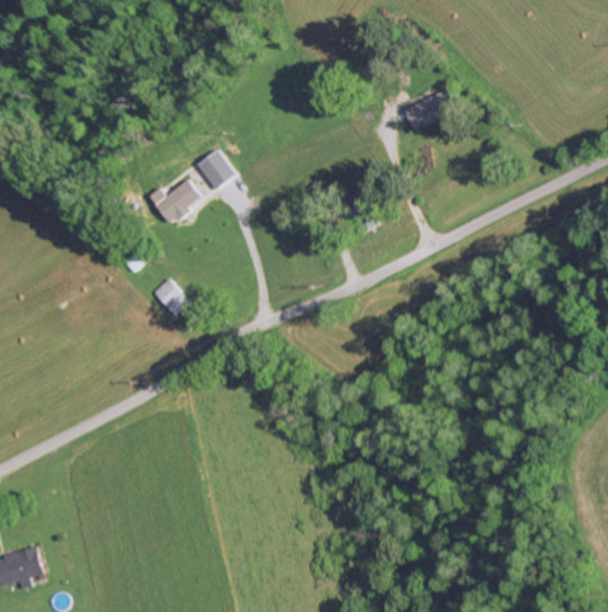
[(404,105),(411,126),(457,111),(449,88),(404,105)]
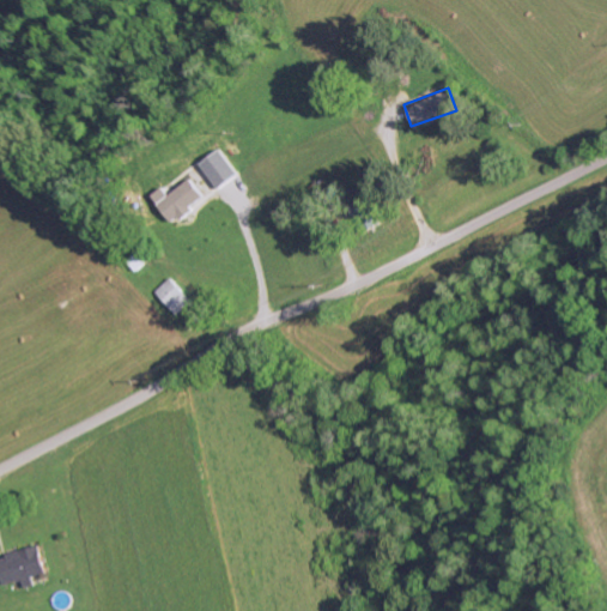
[(194,161),(212,186),(232,173),(214,146),(194,161)]
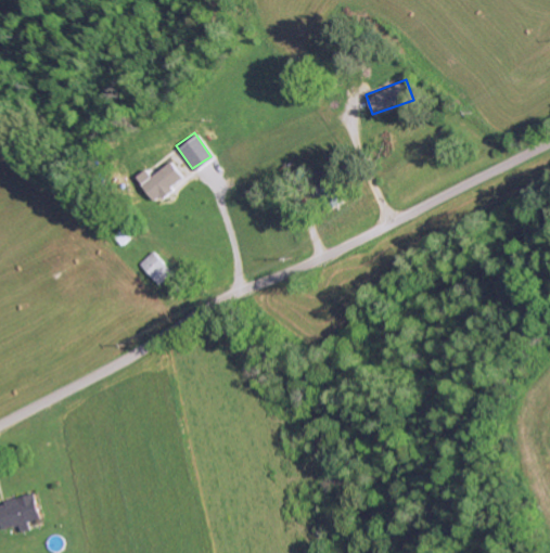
[(151,200),(180,177),(167,159),(148,175),(142,167),(131,175),(151,200)]
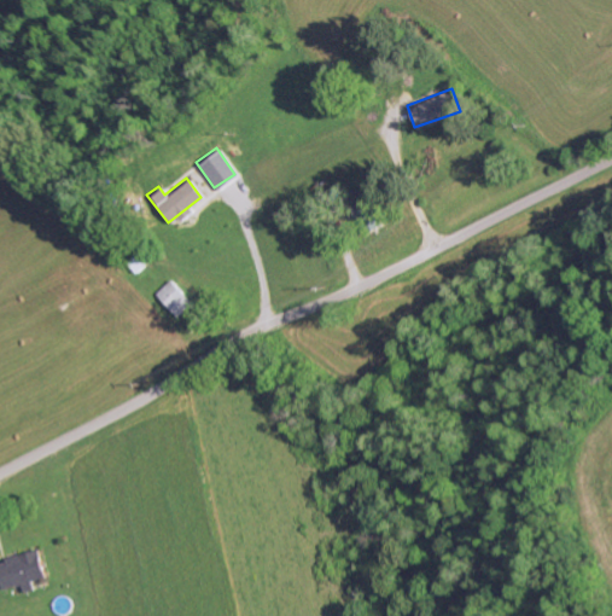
[(188,302),(167,278),(152,292),(174,315),(188,302)]
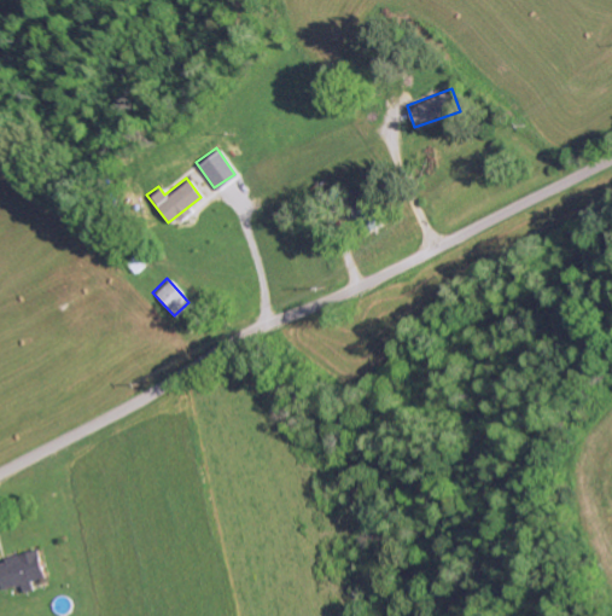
[(29,580),(42,575),(34,547),(0,558),(0,588),(18,582),(21,591),(31,588),(29,580)]
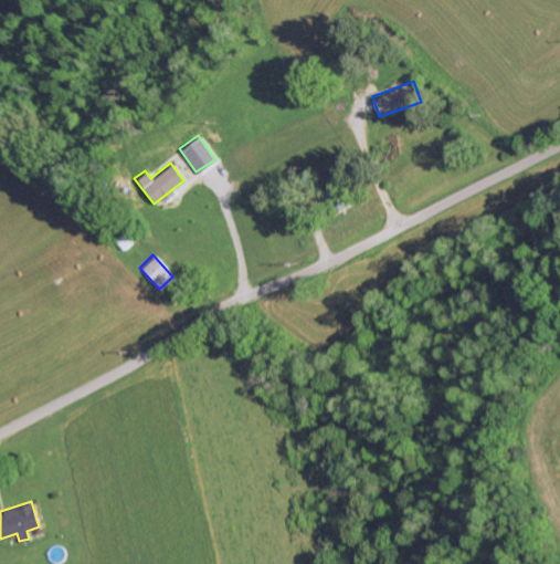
All buildings are outlined.
